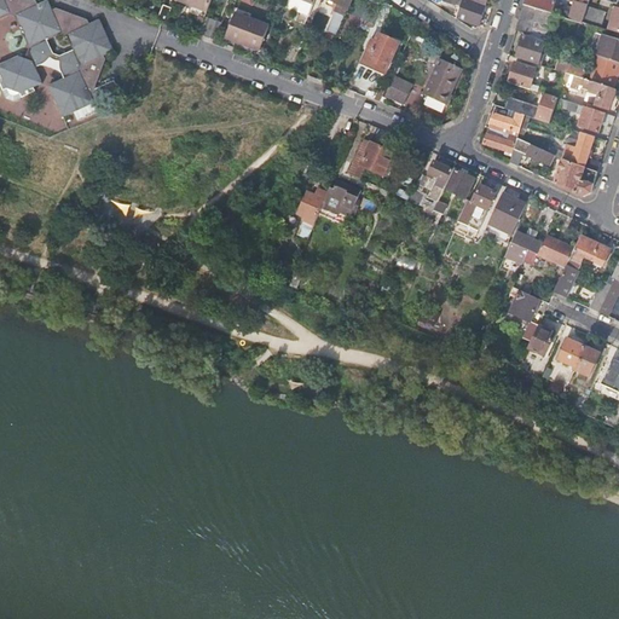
[(0,0),(0,19),(9,16),(16,19),(18,23),(25,0),(0,0)]
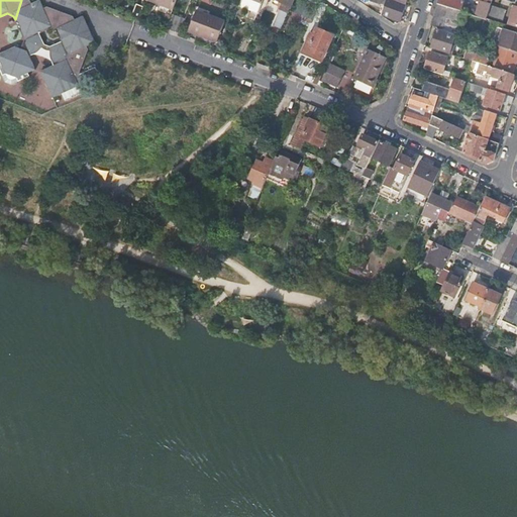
[(79,69),(81,69),(88,49),(87,46),(95,42),(83,16),(74,20),(73,17),(48,8),(44,10),(40,1),(31,5),(28,1),(25,0),(21,0),(15,19),(26,40),(52,28),(58,30),(70,55),(68,61),(64,63),(75,68),(79,69)]
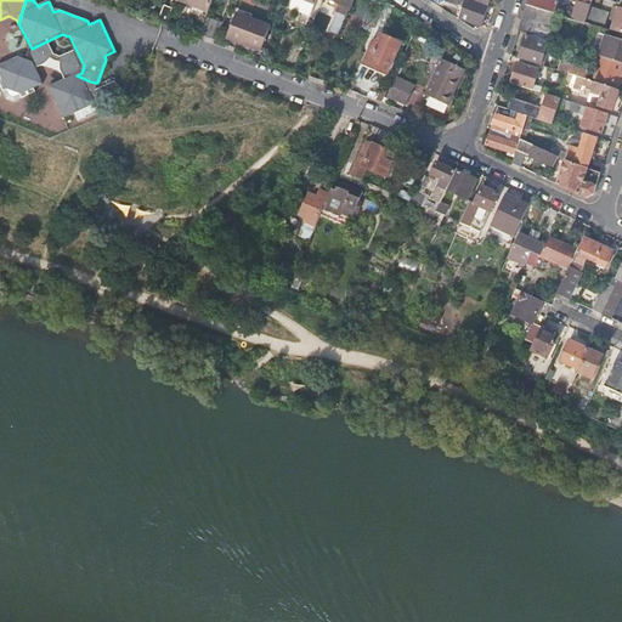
[(182,0),(209,11),(213,0),(182,0)]
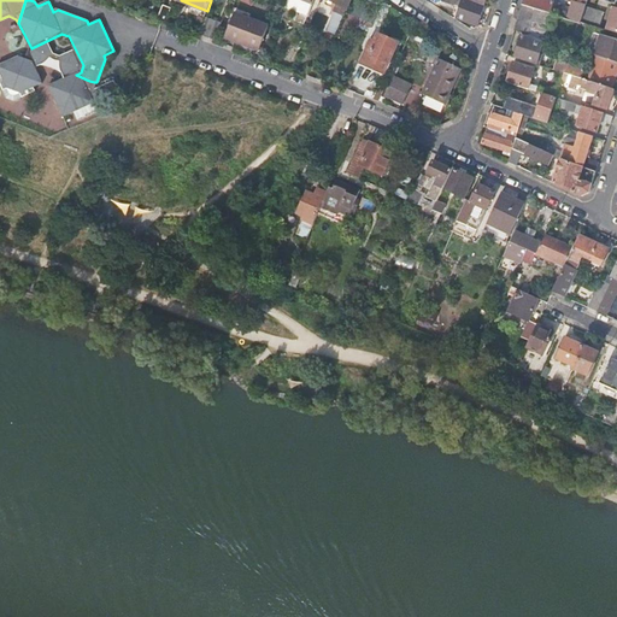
[(289,0),(287,7),(309,16),(313,0),(289,0)]
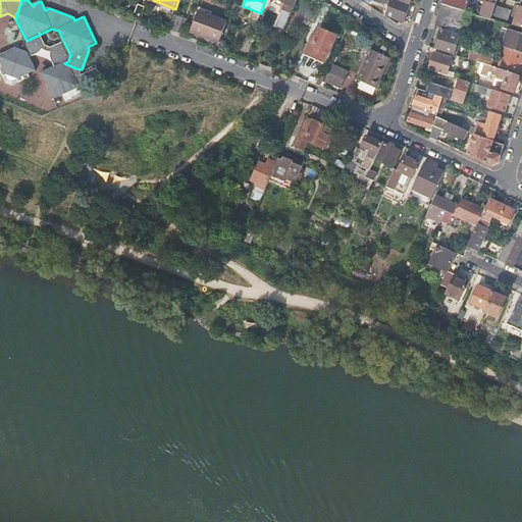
[(277,25),(284,29),(296,0),(274,0),(273,4),(283,9),(277,25)]
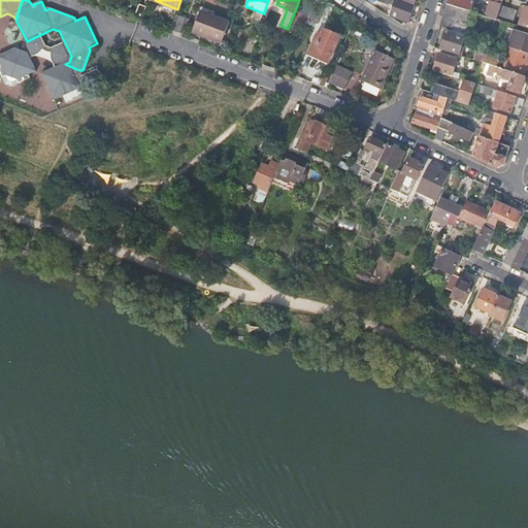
[(408,22),(415,4),(403,0),(386,0),(390,2),(391,1),(394,2),(390,14),(408,22)]
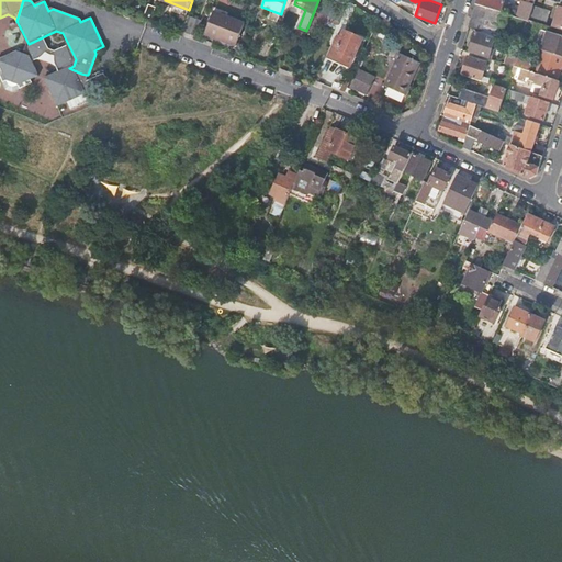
[(498,0),(478,0),(476,4),(487,8),(502,12),(505,2),(498,0)]
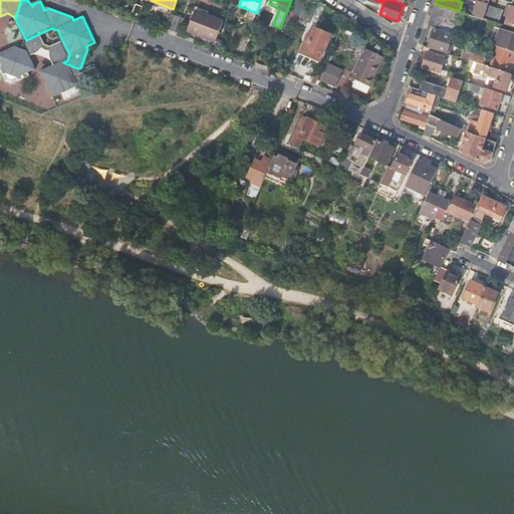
[(477,17),(483,19),(484,18),(488,5),(489,0),(476,0),(476,1),(478,1),(474,13),(463,9),(462,12),(477,17)]
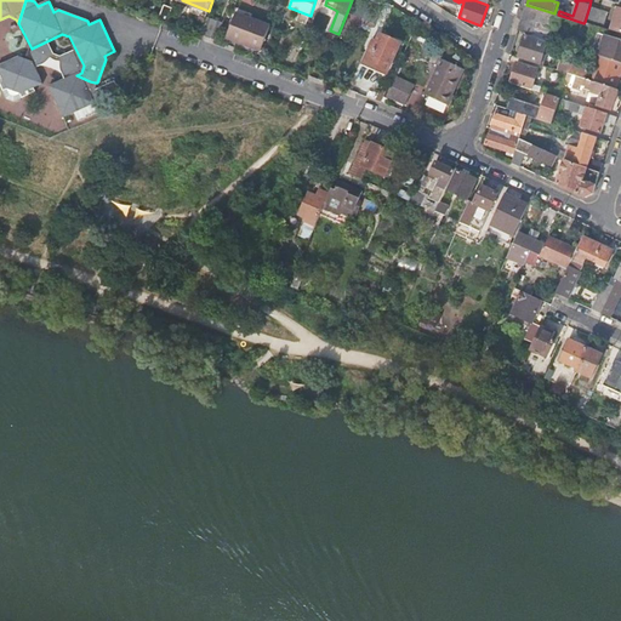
[(364,4),(360,11),(379,20),(382,11),(364,4)]
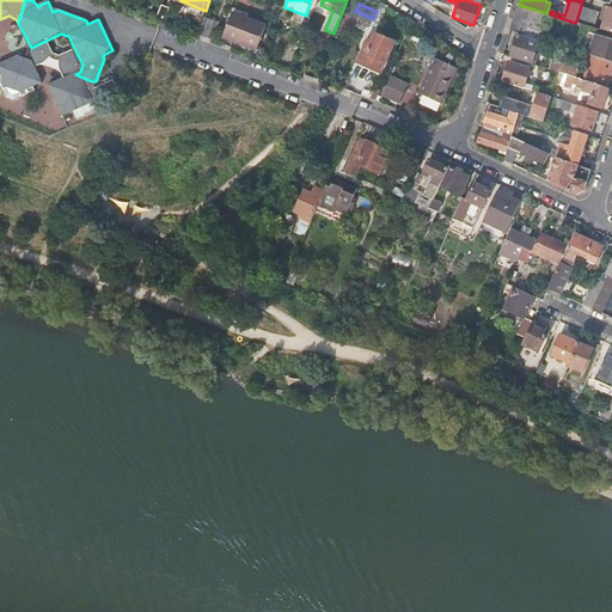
[(519,5),(512,29),(524,34),(527,20),(531,8),(519,5)]
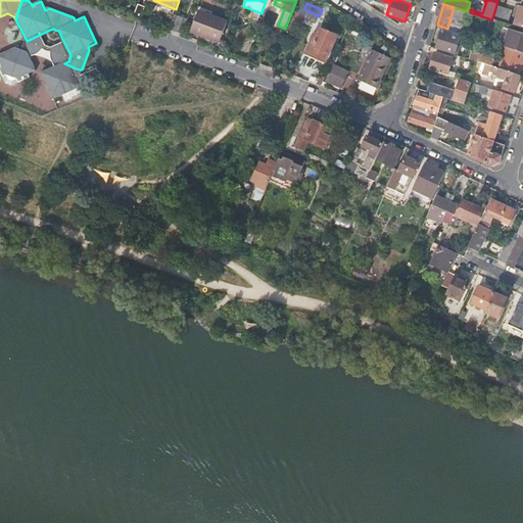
[(492,18),(502,20),(508,22),(512,9),(496,5),(492,18)]
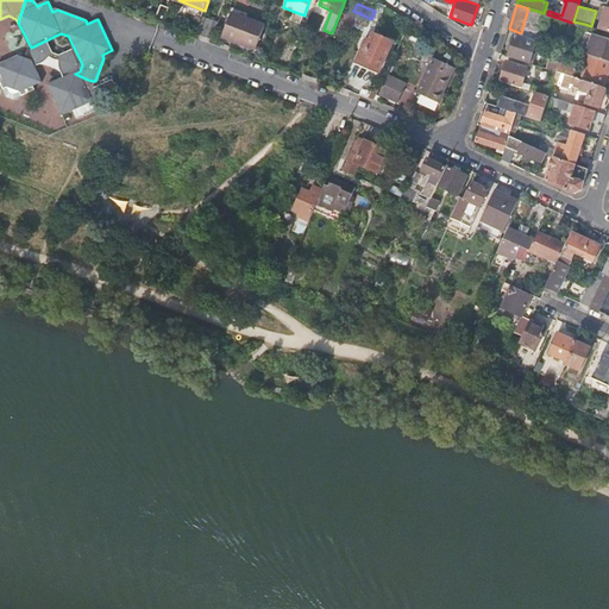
[(598,29),(608,32),(608,6),(606,6),(598,29)]
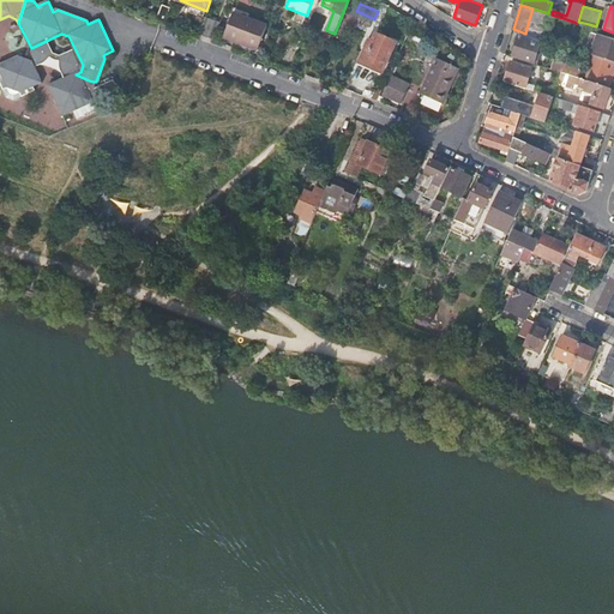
[(533,8),(529,20),(548,28),(566,32),(570,20),(552,14),(548,13),(533,8)]
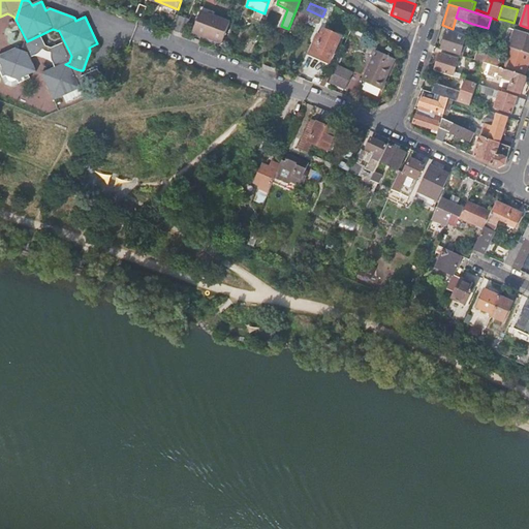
[(201,10),(194,31),(222,42),(230,21),(201,10)]
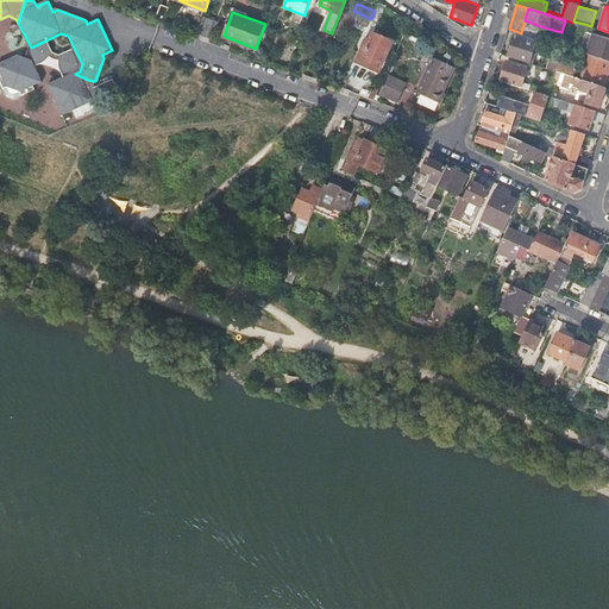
[(203,16),(196,32),(213,38),(219,22),(203,16)]
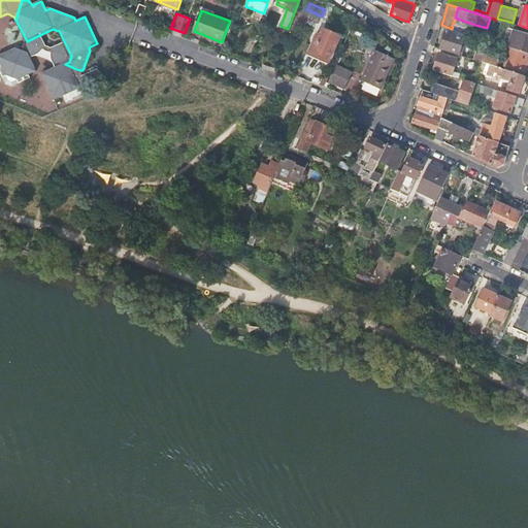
[(455,18),(452,29),(468,34),(471,24),(455,18)]
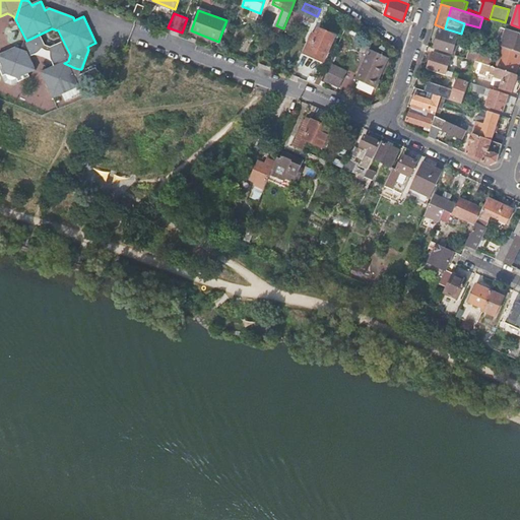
[(479,27),(475,39),(482,41),(489,19),(482,17),(479,27)]
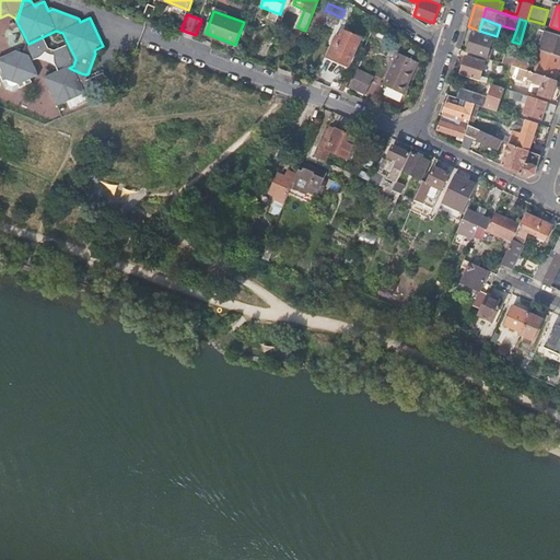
[(526,21),(520,44),(528,47),(537,22),(527,20),(526,21)]
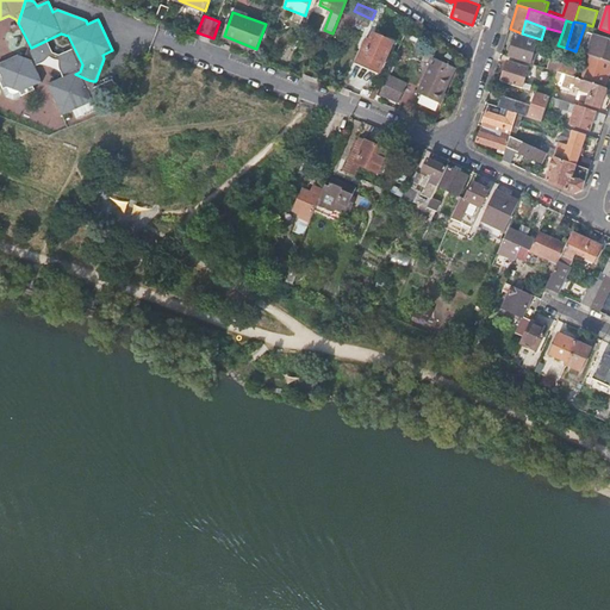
[(374,33),(361,61),(380,69),(393,42),(374,33)]
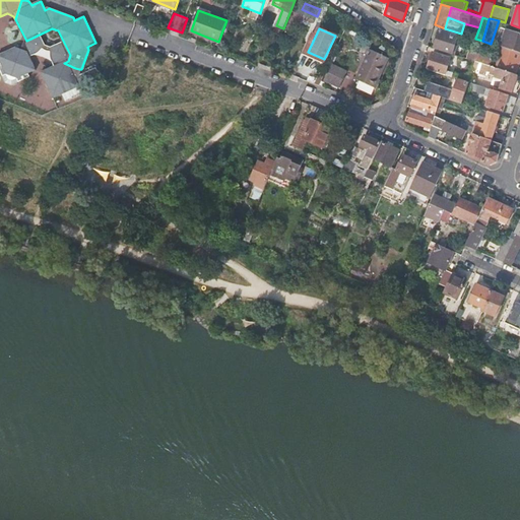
[(519,33),(509,28),(503,47),(519,52),(519,33)]
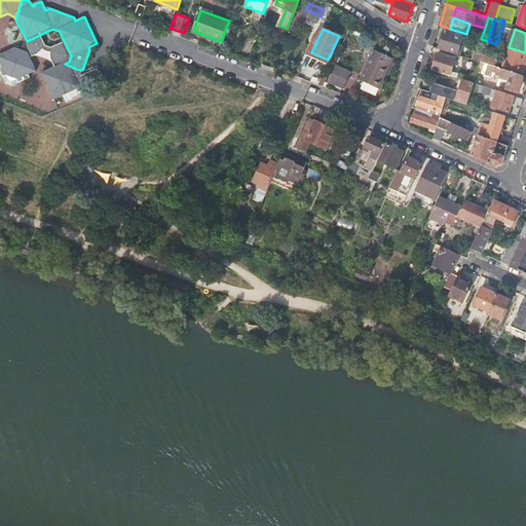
[(445,30),(439,48),(457,54),(458,51),(460,45),(463,36),(445,30)]
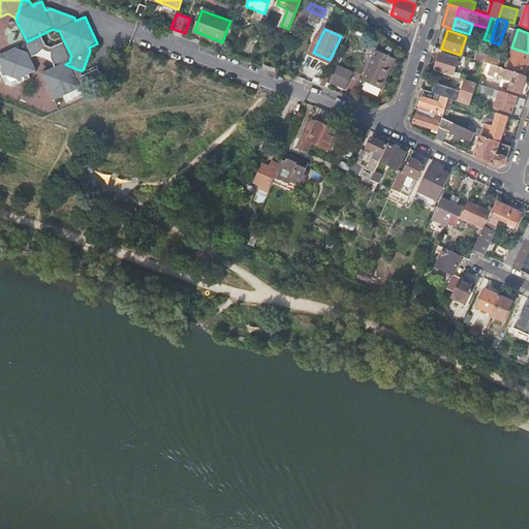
[(528,53),(511,48),(509,48),(508,52),(511,53),(511,51),(515,52),(514,56),(508,54),(505,62),(510,64),(508,70),(516,72),(523,74),(528,56),(528,53)]
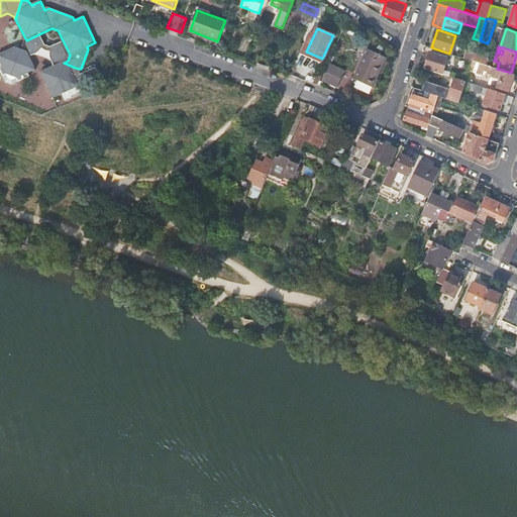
[(353,78),(357,80),(373,87),(377,79),(376,78),(378,73),(379,74),(387,57),(368,47),(353,78)]
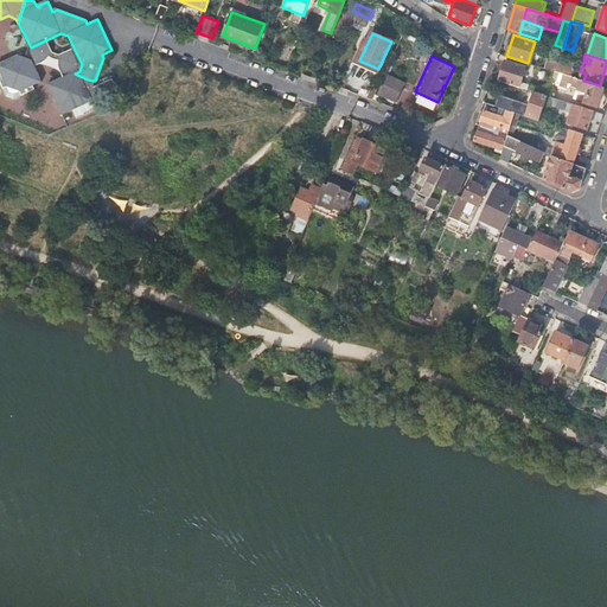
[(0,80),(5,89),(8,96),(16,98),(23,96),(34,90),(43,85),(50,89),(63,114),(93,100),(88,90),(91,89),(95,81),(93,81),(88,80),(75,74),(53,83),(39,77),(32,62),(19,57),(4,64),(0,62),(0,80)]
